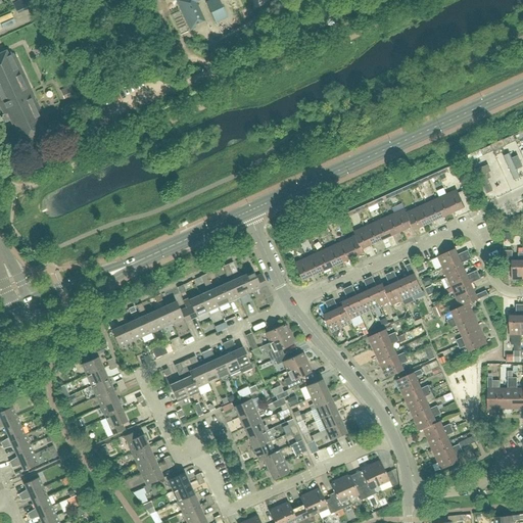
[(176,0),(190,31),(196,28),(195,26),(204,20),(196,3),(202,0),(176,0)]
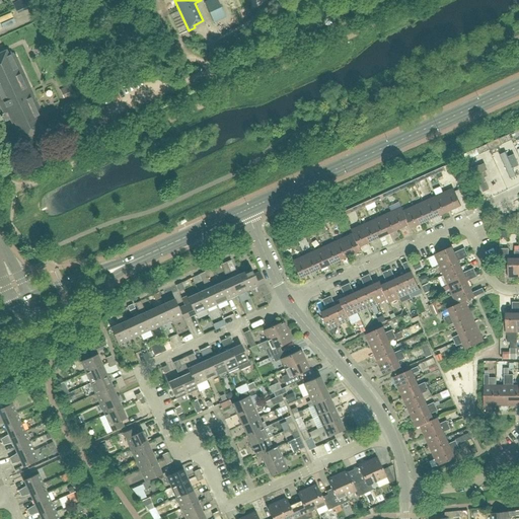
[(217,0),(210,0),(205,2),(214,22),(225,16),(217,0)]
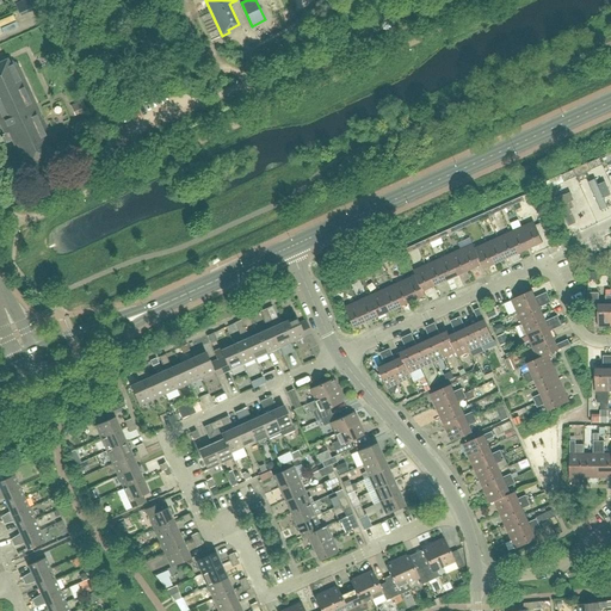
[(22,14),(6,18),(10,32),(25,29),(22,14)]
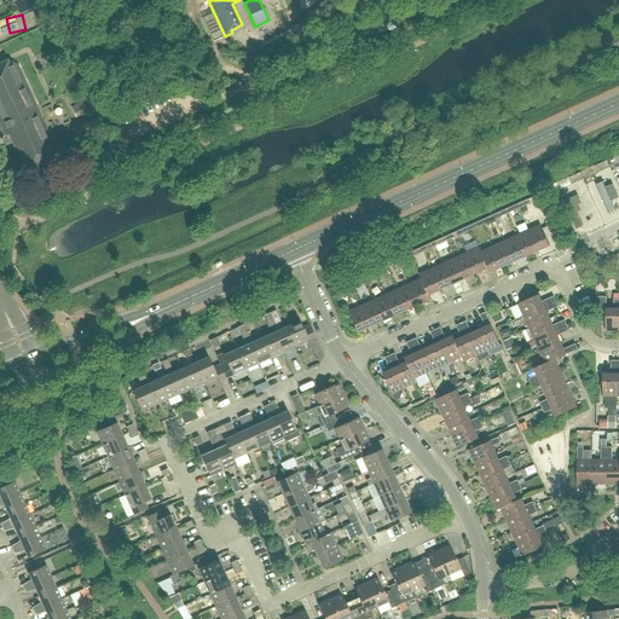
[(28,167),(30,167),(33,168),(38,166),(38,163),(41,162),(44,163),(48,161),(48,158),(51,157),(44,142),(51,138),(17,65),(16,65),(15,64),(13,64),(12,62),(7,64),(6,62),(0,64),(0,126),(9,144),(12,142),(16,146),(18,145),(28,167)]
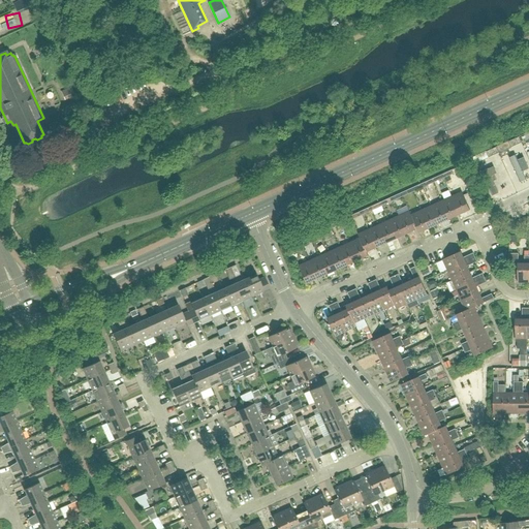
[(70,88),(61,92),(64,99),(74,95),(70,88)]
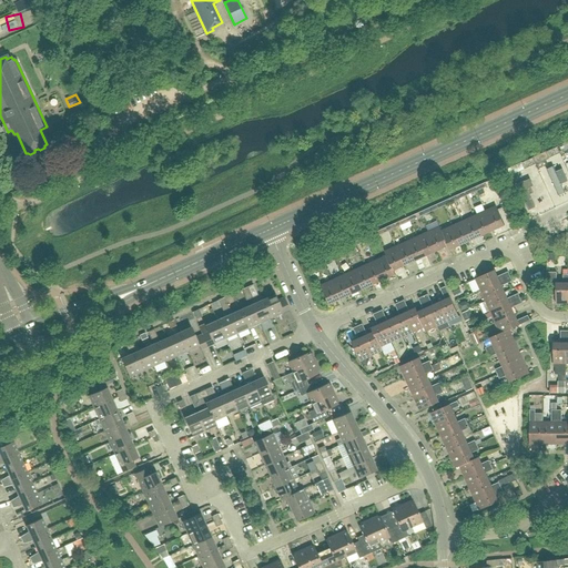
[(560,153),(557,146),(547,152),(549,159),(560,153)]
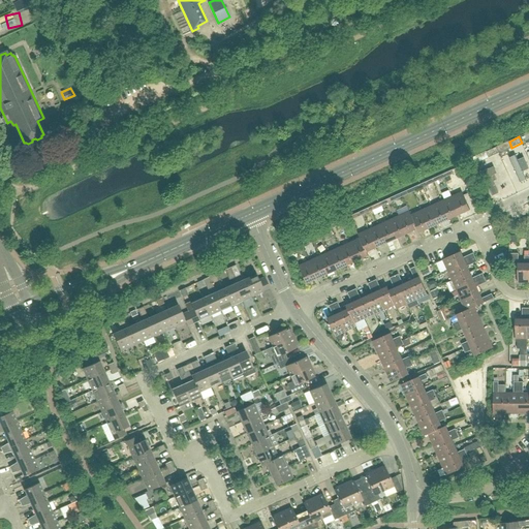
[(474,158),(476,163),(499,153),(497,147),(474,158)]
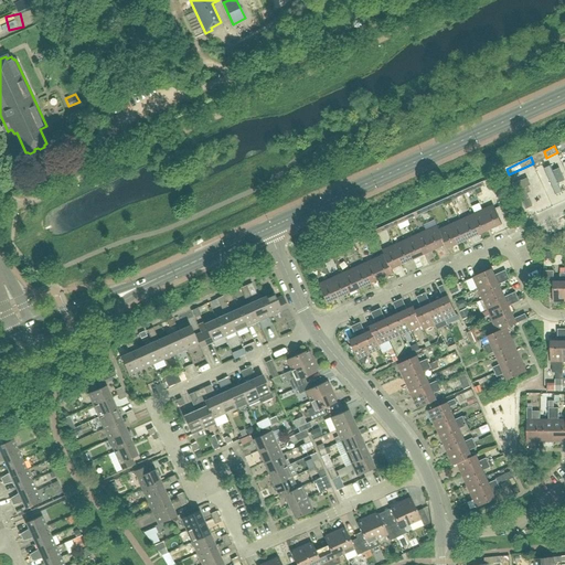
[(551,166),(544,168),(556,194),(563,191),(558,182),(564,180),(560,167),(553,170),(551,166)]
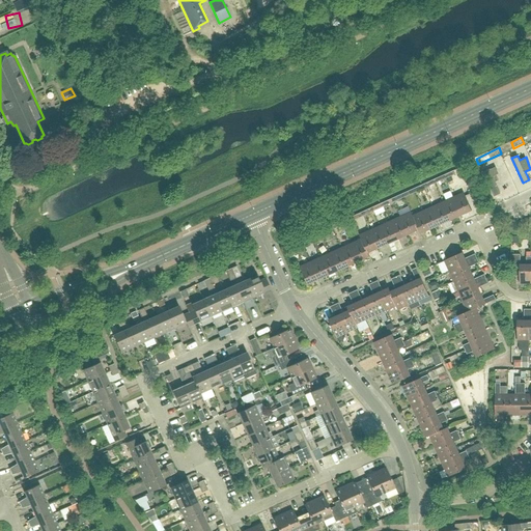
[(495,196),(501,193),(496,180),(499,179),(497,174),(499,173),(497,166),(484,171),(495,196)]
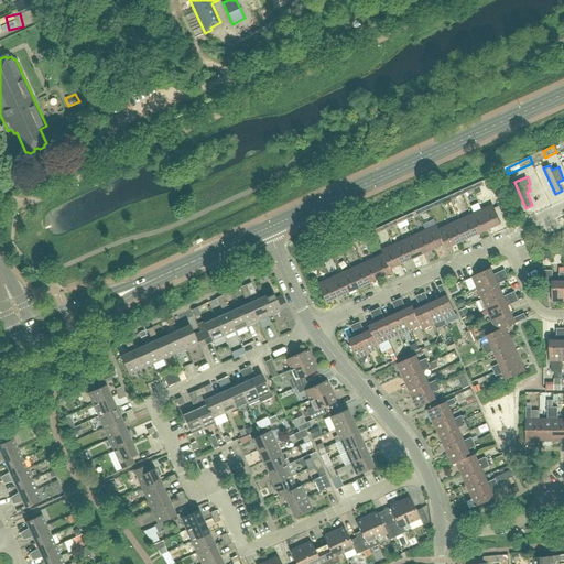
[(310,264),(419,215),(484,185),(483,181),(308,260),(310,264)]
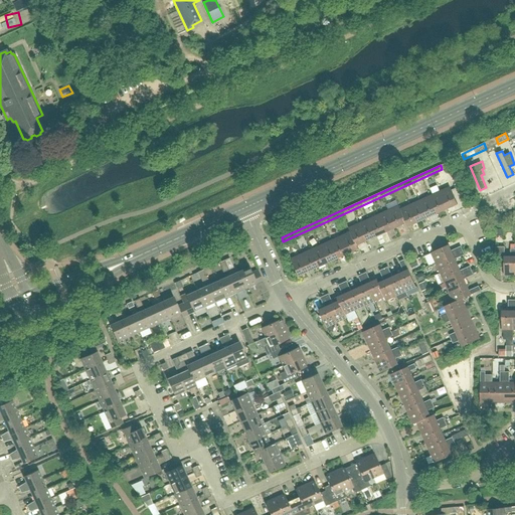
[(450,187),(440,191),(448,209),(458,204),(450,187)]
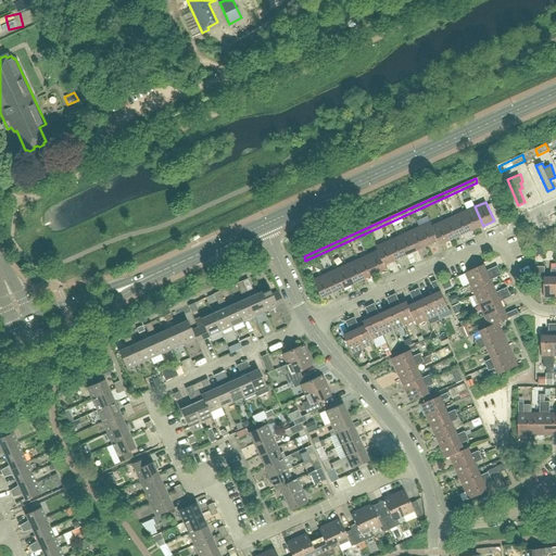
[(483,226),(475,206),(464,212),(472,230),(483,226)]
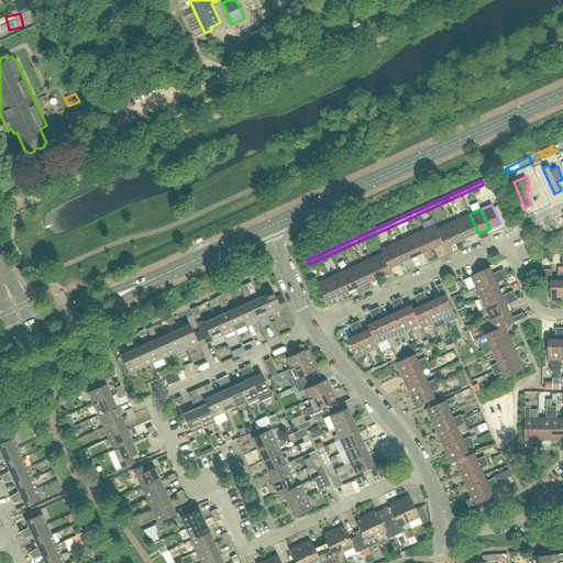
[(470,214),(460,219),(467,239),(478,233),(470,214)]
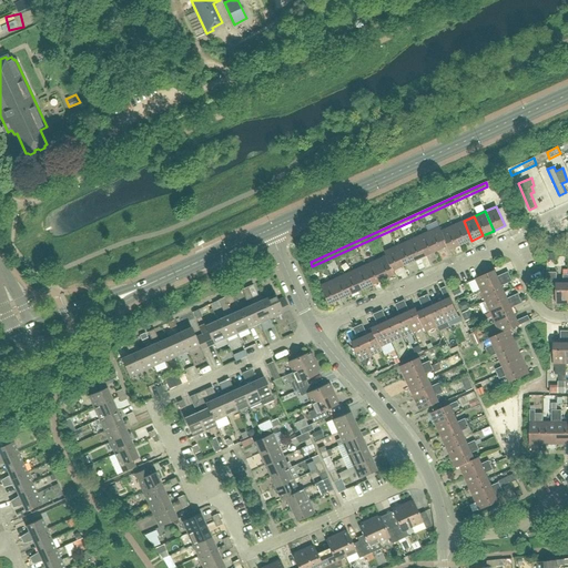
[(462,245),(472,241),(464,221),(453,226),(462,245)]
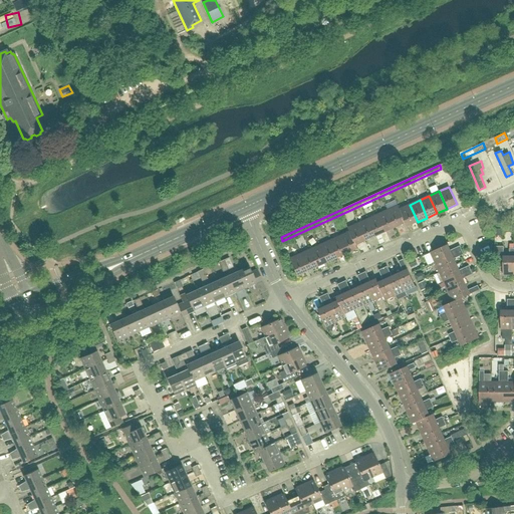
[(398,205),(388,210),(396,227),(406,223),(400,209),(398,205)]
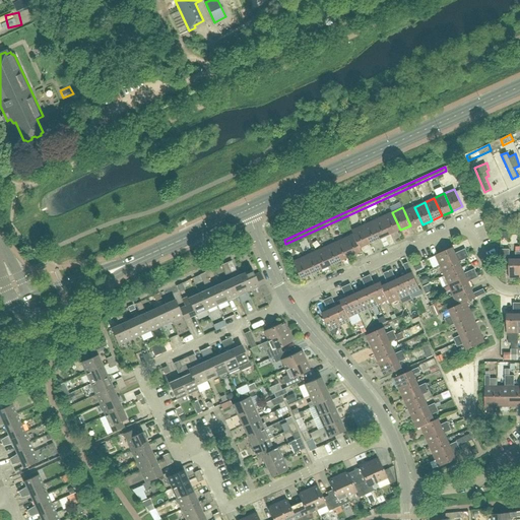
[(414,207),(404,211),(410,225),(411,230),(423,224),(414,207)]
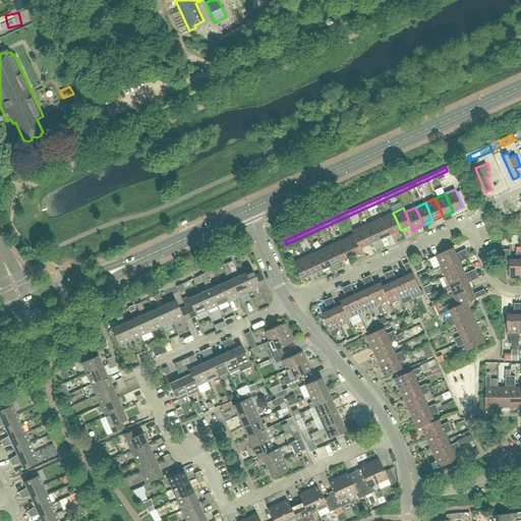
[(384,217),(391,235),(401,230),(393,213),(384,217)]
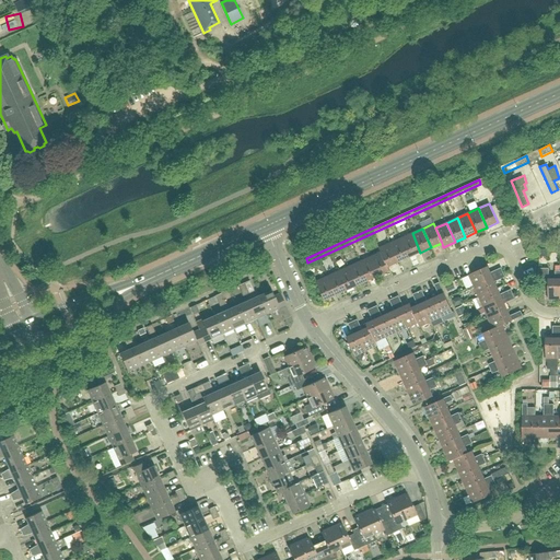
[(412,233),(401,238),(410,257),(420,253),(412,233)]
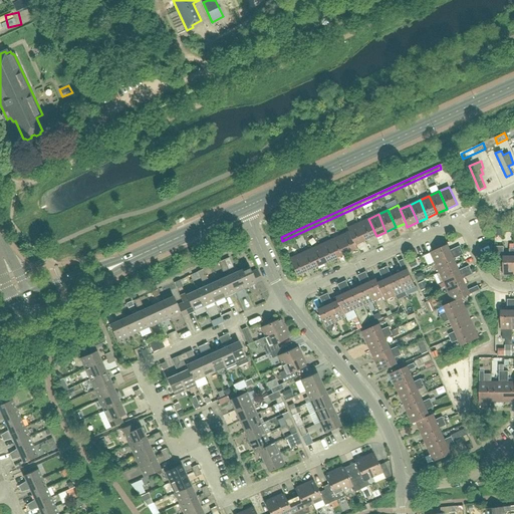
[(366,241),(376,236),(368,219),(358,223),(366,241)]
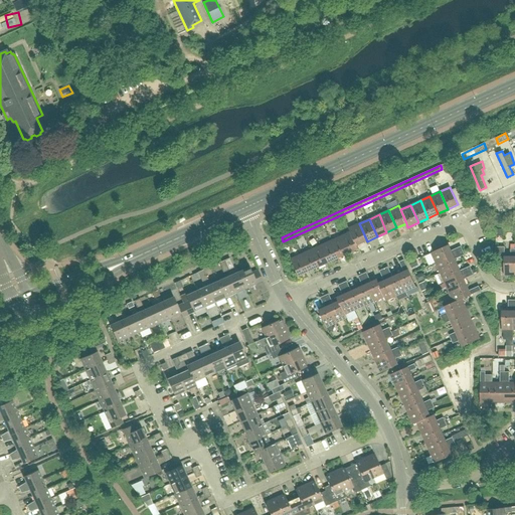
[(357,245),(367,241),(359,223),(349,228),(350,231),(351,231),(357,245)]
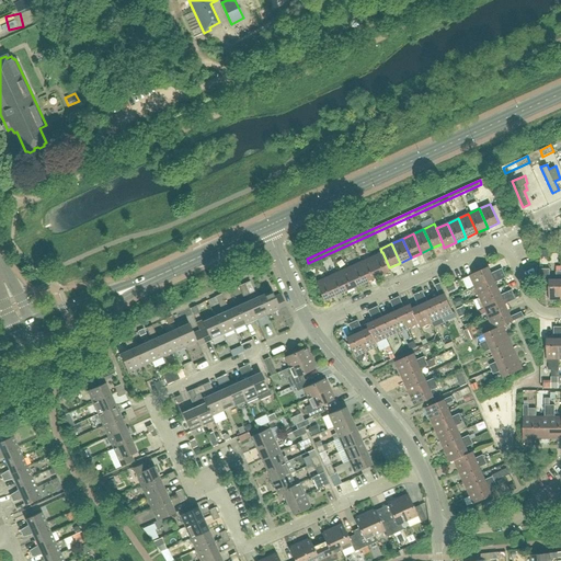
[(371,258),(380,276),(391,272),(389,267),(382,252),(381,252),(371,258)]
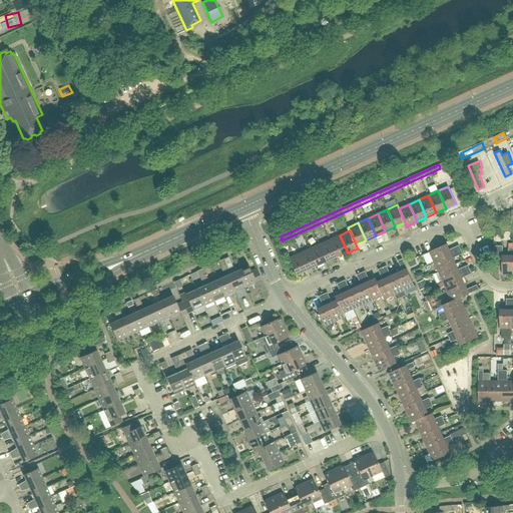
[(340,235),(330,239),(338,258),(348,252),(340,235)]
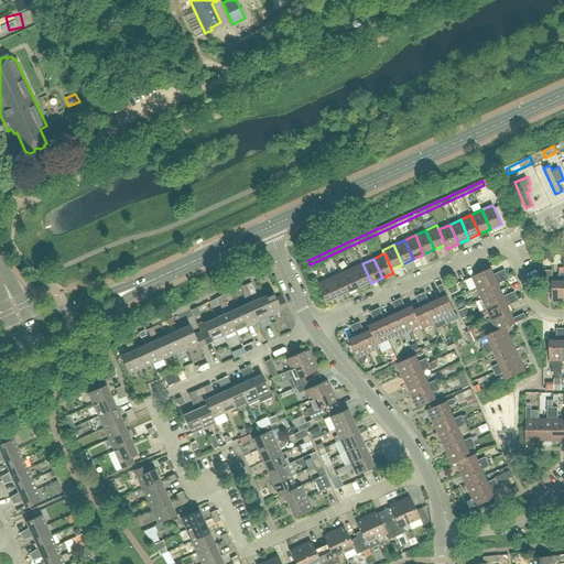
[(351,269),(360,288),(371,283),(362,263),(351,269)]
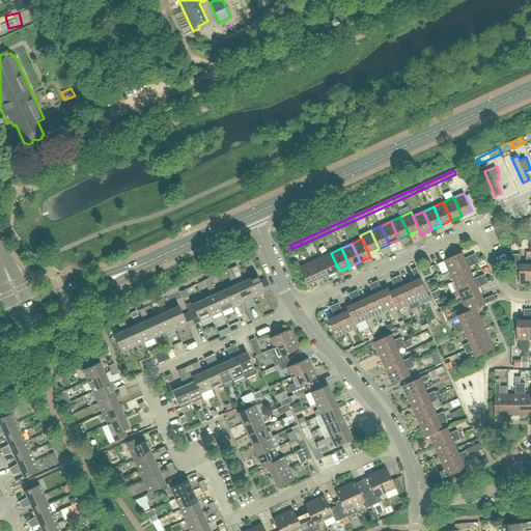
[(445,260),(449,271),(477,258),(475,254),(466,258),(463,252),(445,260)]
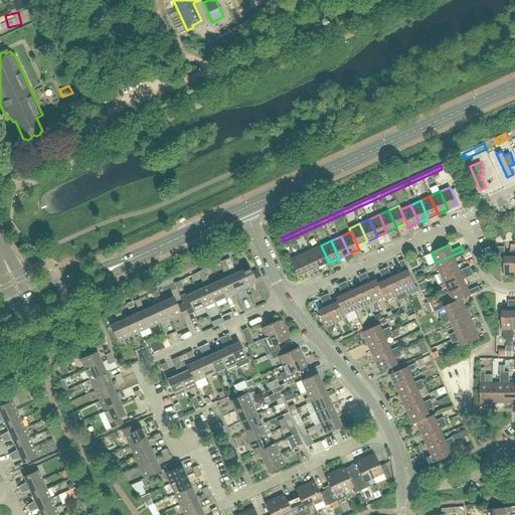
[(321,245),(311,249),(319,267),(329,263),(321,245)]
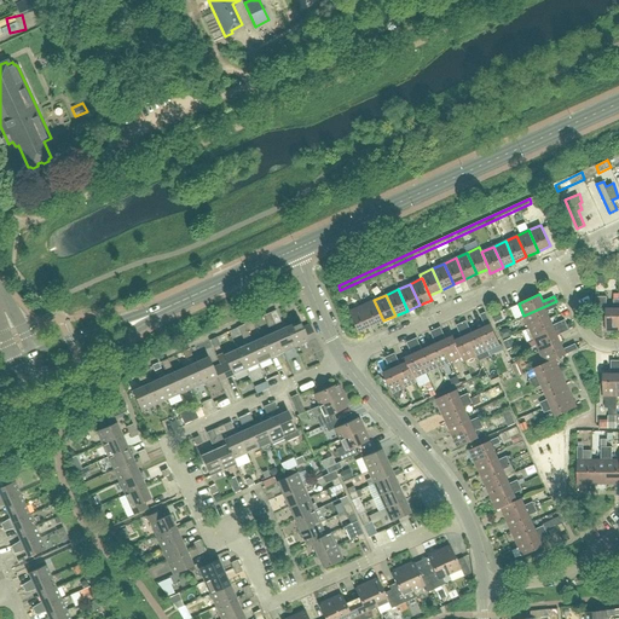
[(596,296),(596,322),(606,322),(606,331),(618,330),(618,299),(614,299),(614,308),(607,308),(607,296),(596,296)]
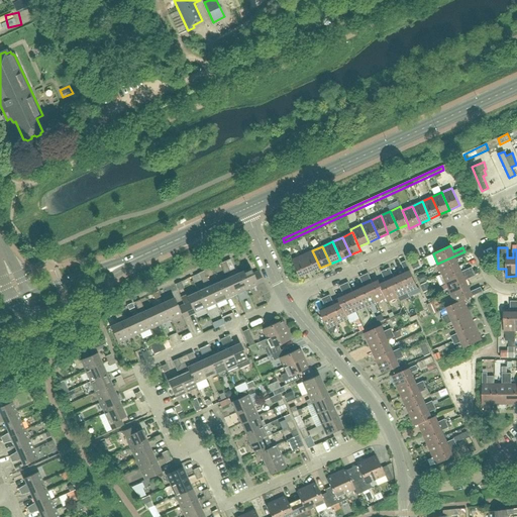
[(312,250),(303,255),(310,273),(320,268),(312,250)]
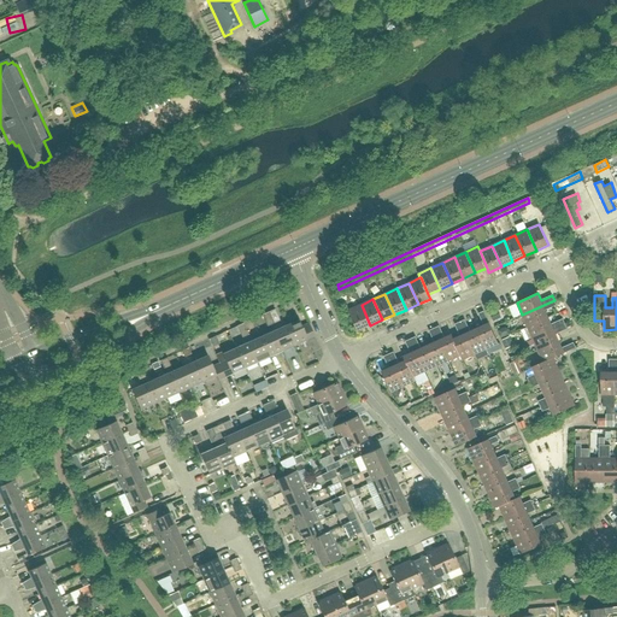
[(528,327),(548,317),(545,311),(557,305),(554,300),(522,315),(528,327)]
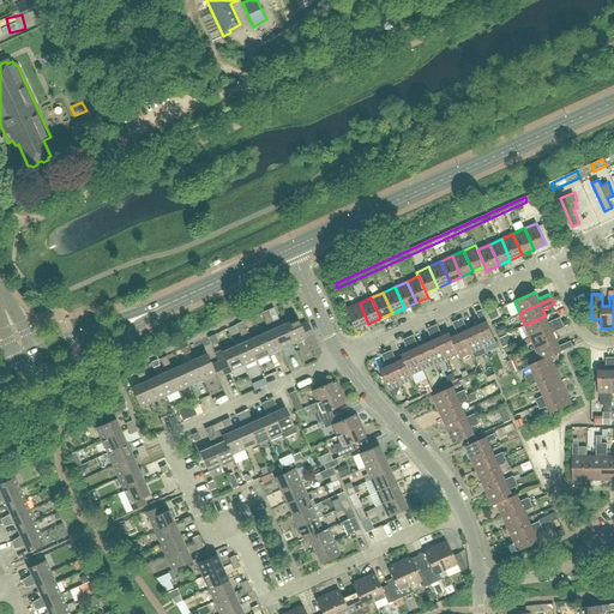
[(368,324),(360,304),(347,308),(356,329),(368,324)]
